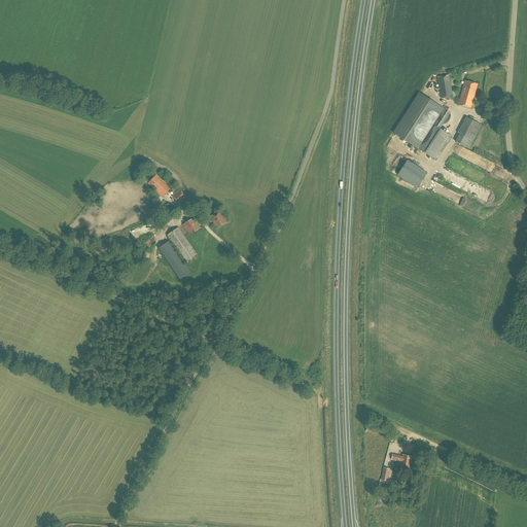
[(441,98),(453,97),(449,75),(437,77),(441,98)]
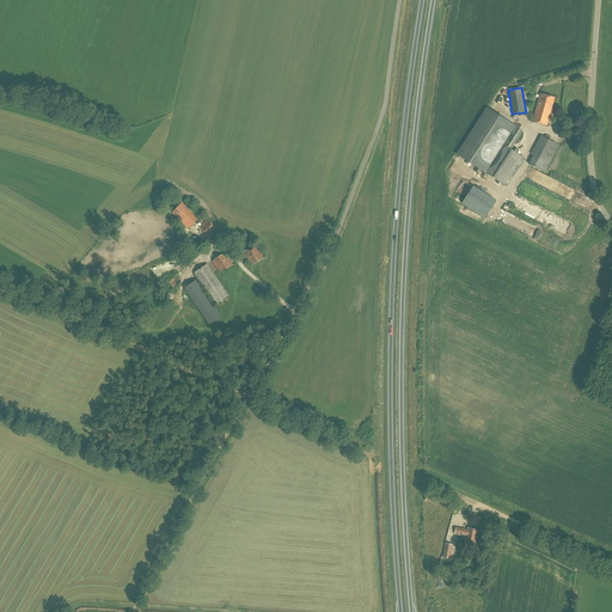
[(546,126),(555,98),(540,93),(532,122),(546,126)]
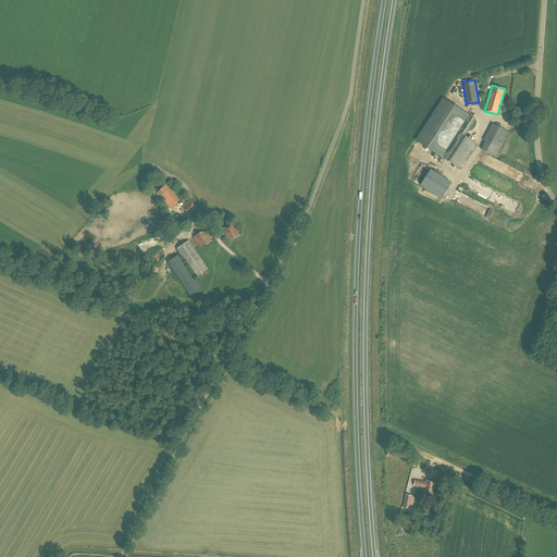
[(461,170),(478,144),(466,136),(468,132),(470,131),(472,130),(474,128),(475,126),(477,124),(477,122),(475,120),(477,119),(465,112),(443,97),(415,140),(437,155),(461,170)]
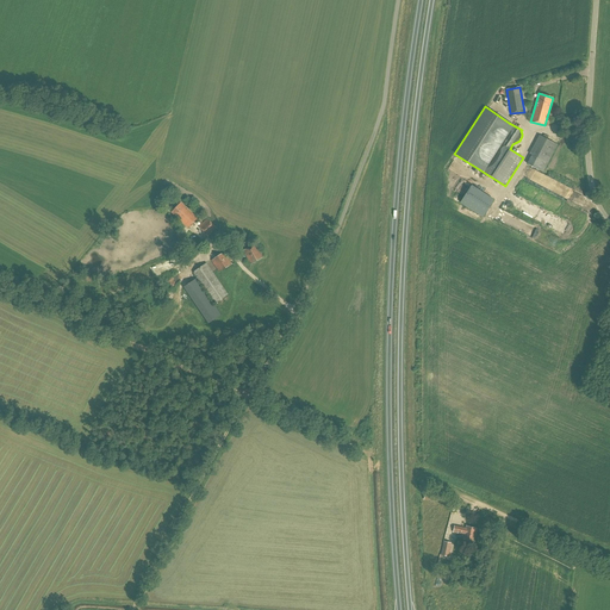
[(543,173),(558,144),(540,135),(529,154),(531,155),(527,163),(543,173)]
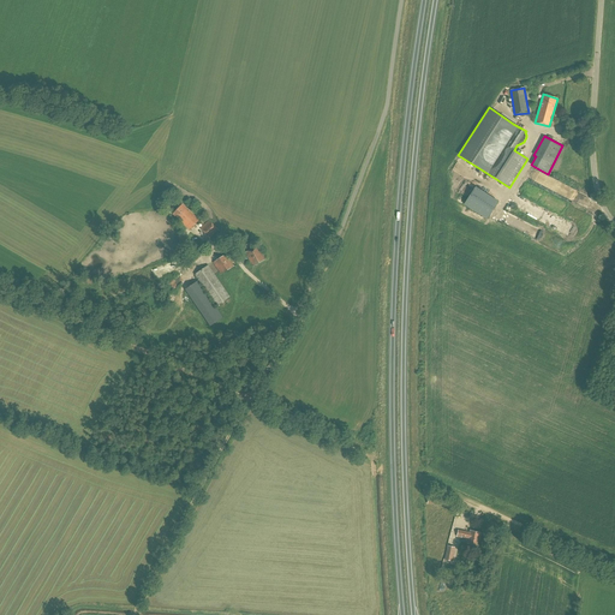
[(464,204),(485,218),(497,201),(476,186),(467,198),(464,204)]
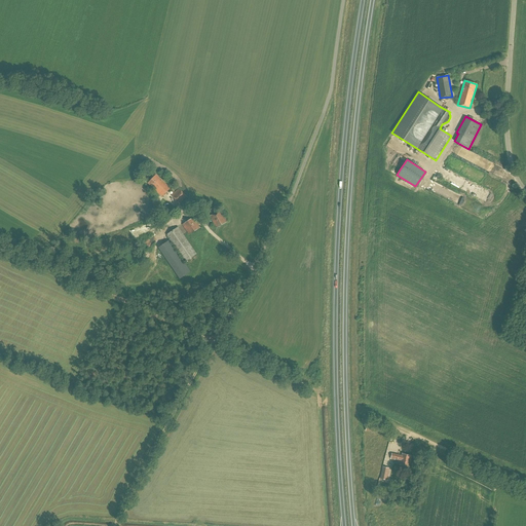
[(487,183),(490,175),(477,170),(474,177),(487,183)]
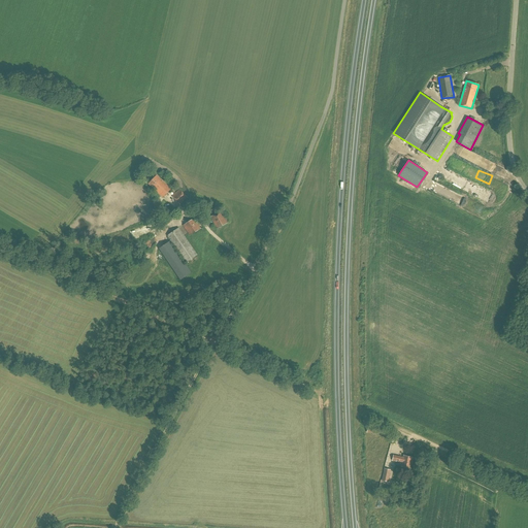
[(163,198),(171,189),(157,175),(149,184),(163,198)]
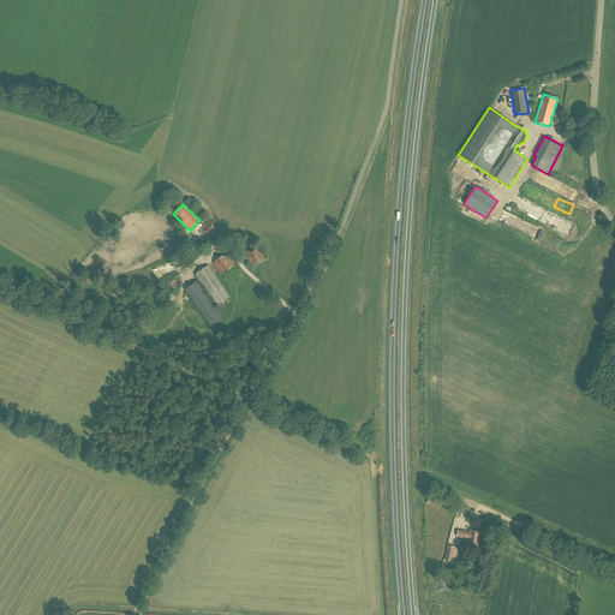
[(210,239),(219,231),(209,220),(201,228),(210,239)]
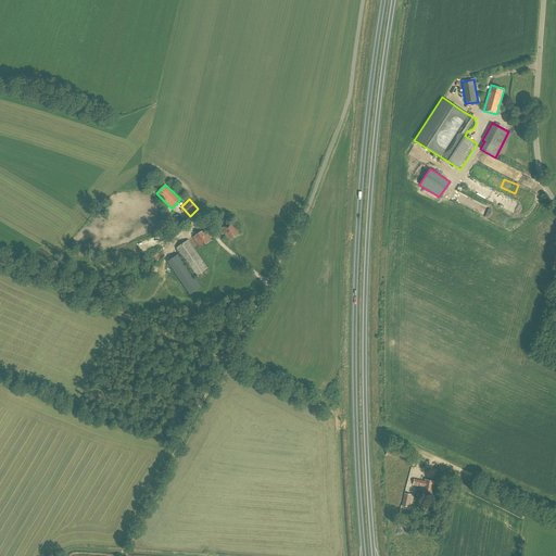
[(169,224),(172,218),(164,215),(161,219),(169,224)]
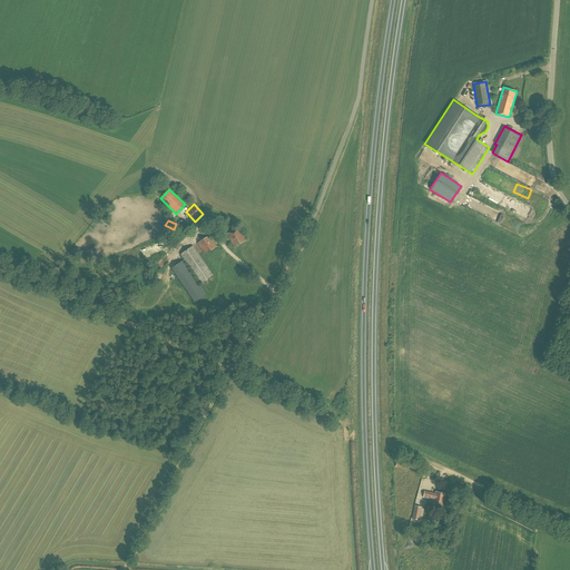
[(247,241),(246,237),(239,227),(227,234),(229,241),(233,239),(236,246),(247,241)]
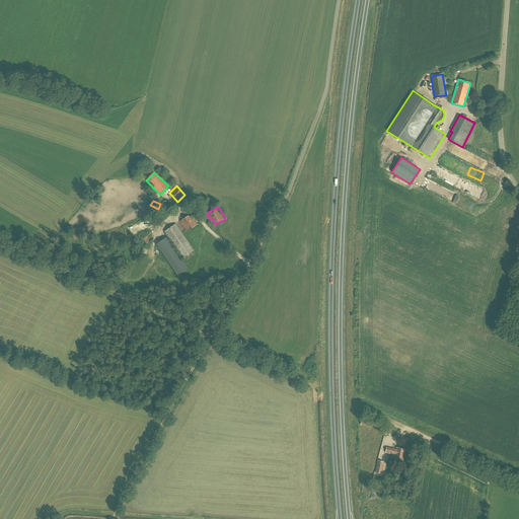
[(187,231),(197,225),(191,215),(179,222),(187,231)]
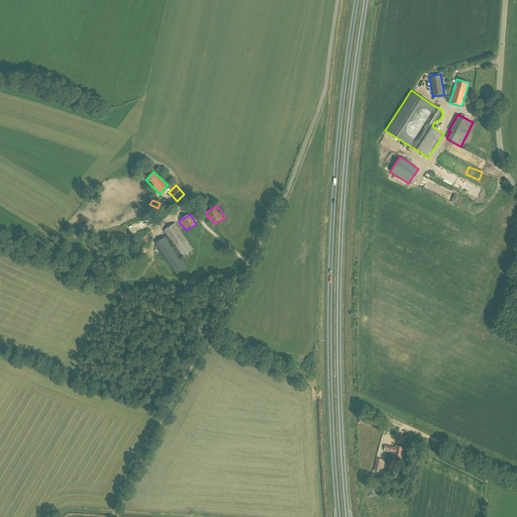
[(183,256),(193,249),(175,223),(165,231),(183,256)]
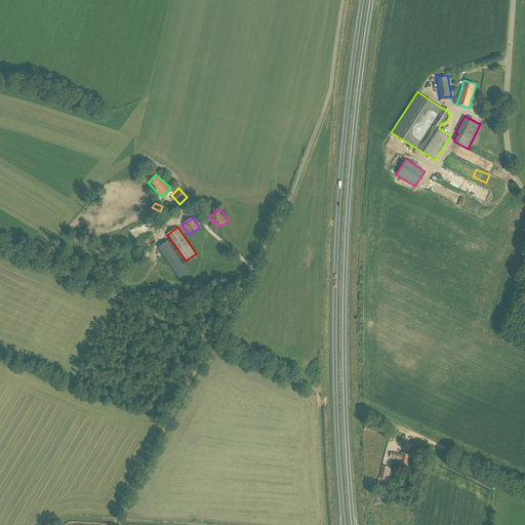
[(179,278),(189,271),(168,241),(159,247),(179,278)]
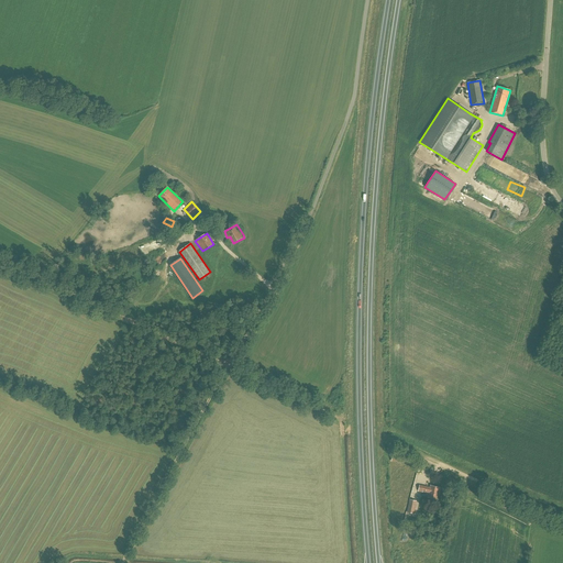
[(393,453),(390,462),(401,463),(403,455),(393,453)]
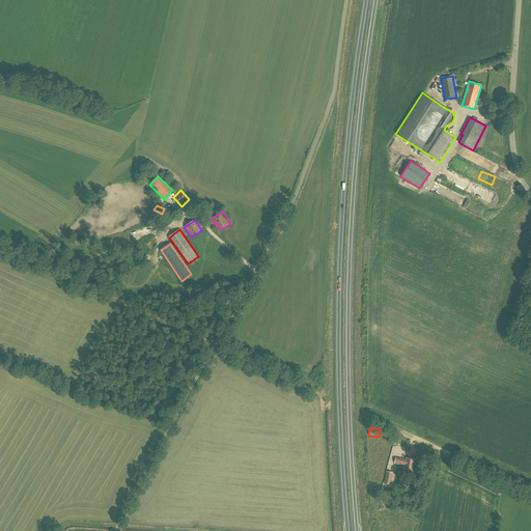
[(406,459),(395,457),(394,464),(398,465),(399,464),(404,465),(403,469),(413,471),(415,459),(407,457),(406,459)]
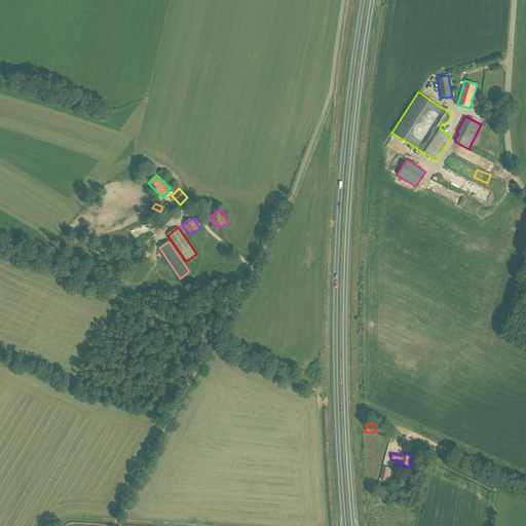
[(387,481),(389,468),(382,466),(380,479),(387,481)]
